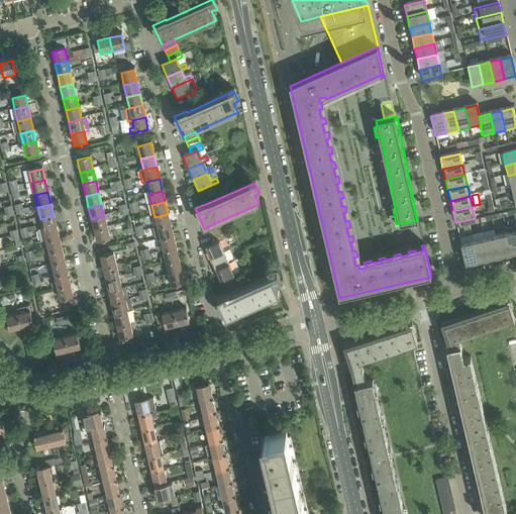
[(155,217),(158,229),(171,226),(168,214),(155,217)]
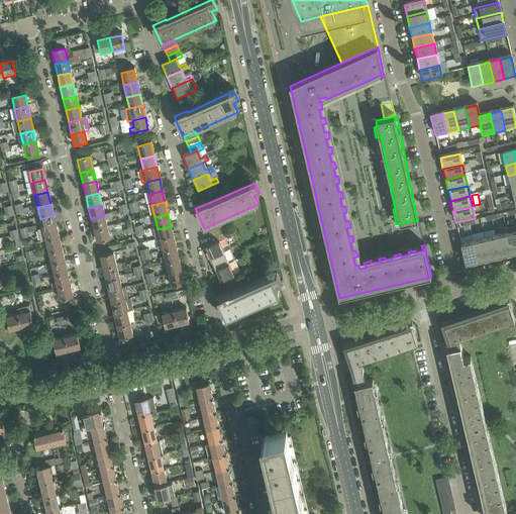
[(56,227),(54,215),(40,219),(43,230),(56,227)]
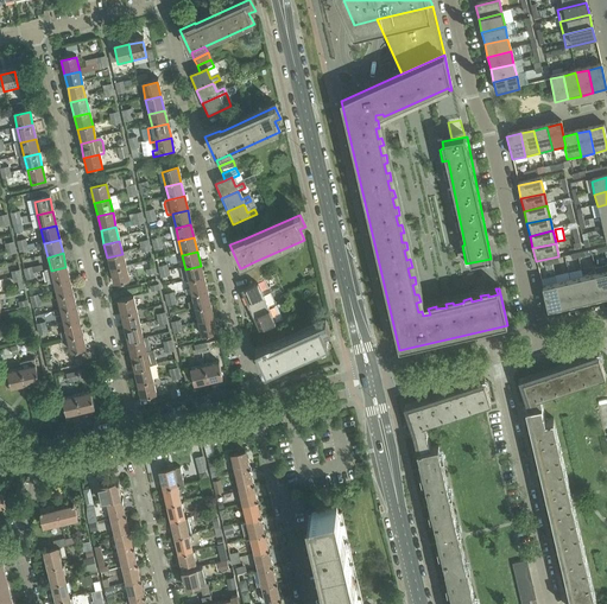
[(111,272),(126,268),(124,261),(128,260),(127,253),(122,254),(107,258),(111,272)]
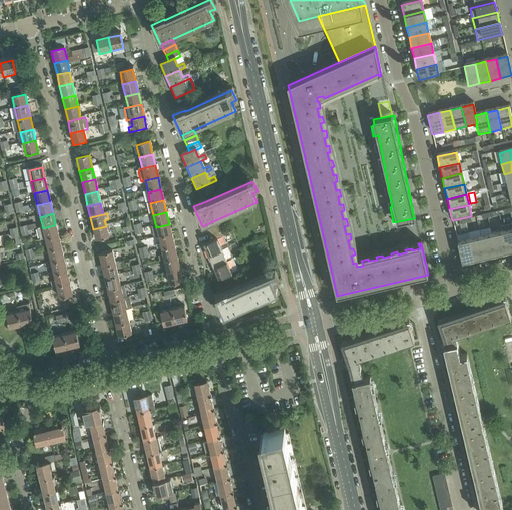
[(203,226),(206,231),(217,226),(215,220),(203,226)]
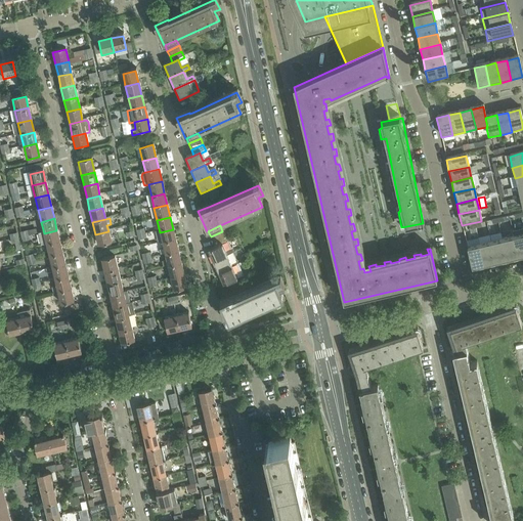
[(522,228),(478,240),(479,245),(522,233),(522,228)]
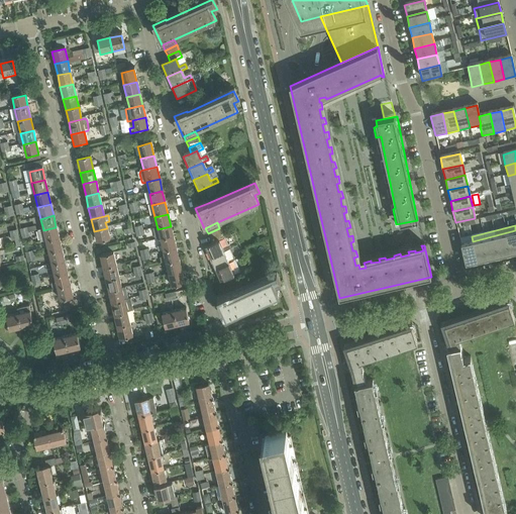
[(161,241),(174,238),(171,226),(158,229),(161,241)]
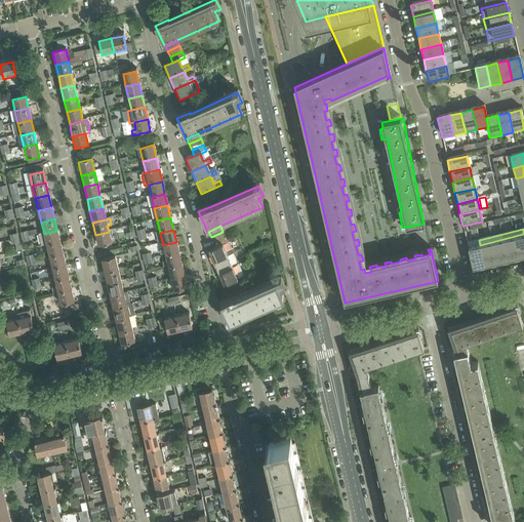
[(59,243),(56,231),(44,234),(46,246),(59,243)]
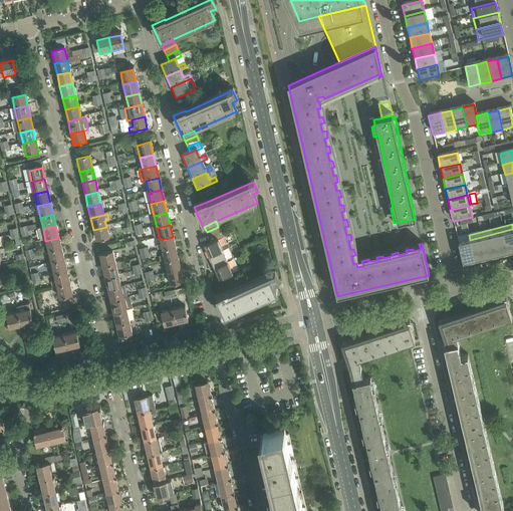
[(96,242),(109,239),(107,232),(113,231),(112,226),(106,227),(93,230),(96,242)]
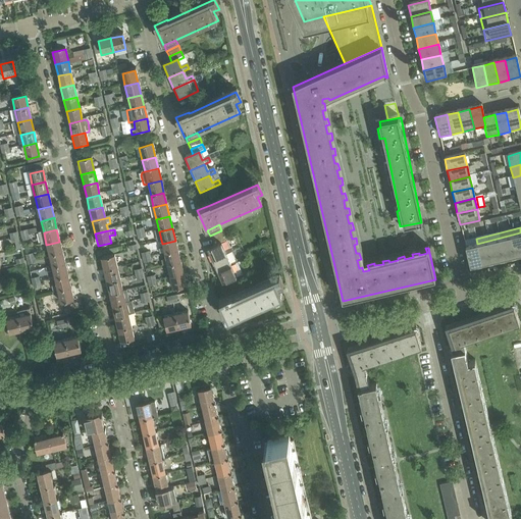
[(212,242),(224,236),(221,230),(210,236),(212,242)]
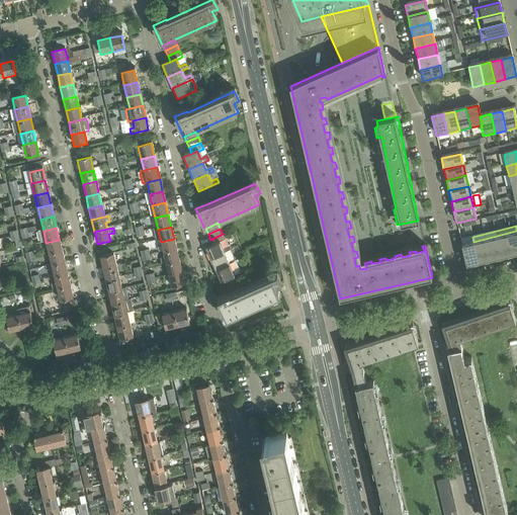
[(516,254),(516,233),(507,235),(512,255),(516,254)]
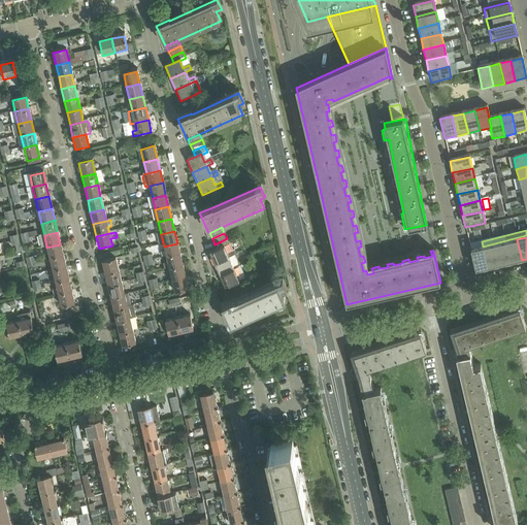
[(215,244),(218,250),(223,248),(224,249),(230,245),(227,238),(215,244)]
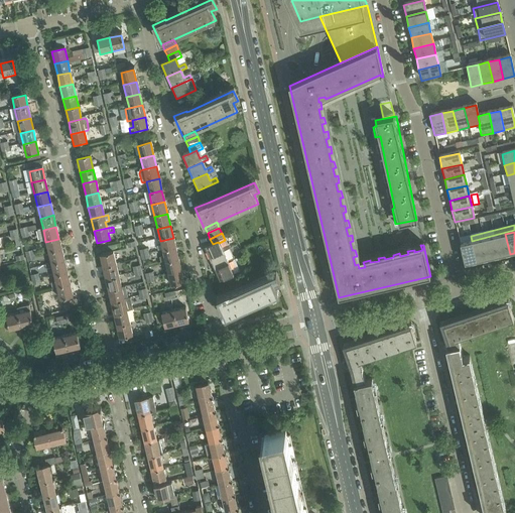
[(505,234),(494,237),(499,257),(510,254),(505,234)]
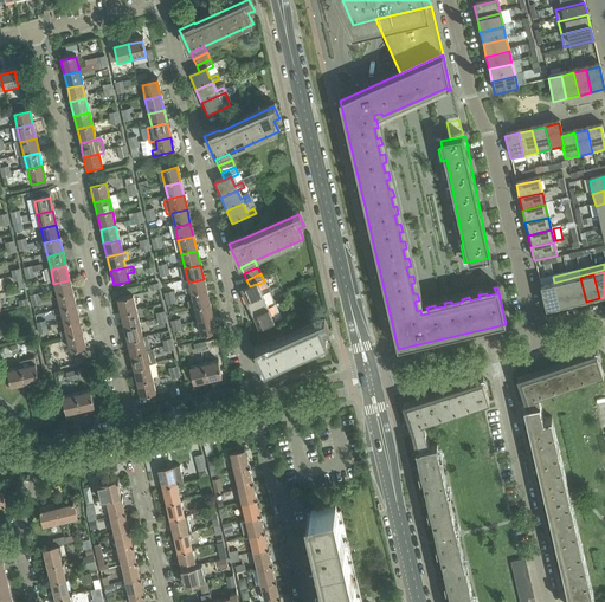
[(580,278),(567,282),(573,305),(586,302),(580,278)]
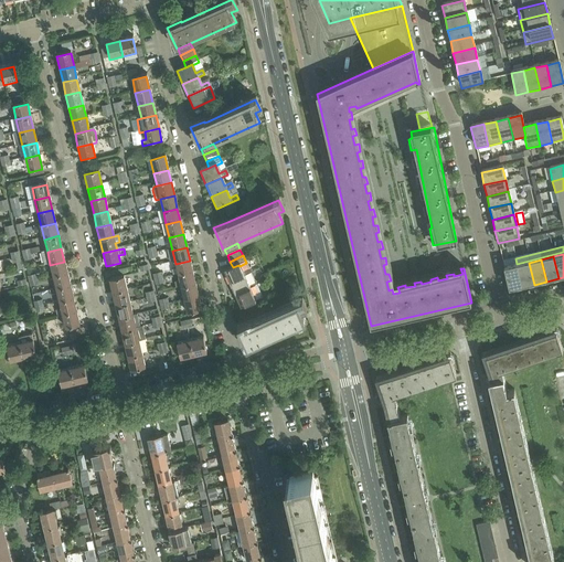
[(176,264),(178,276),(192,273),(190,261),(176,264)]
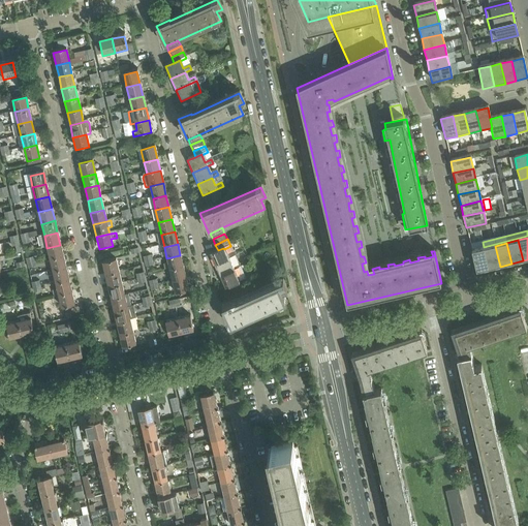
[(63,256),(60,245),(47,248),(50,259),(63,256)]
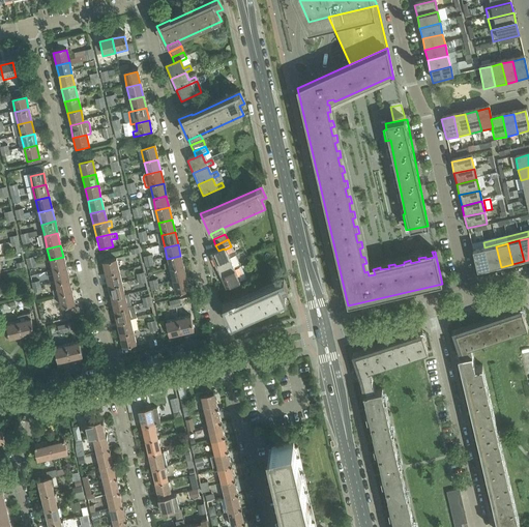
[(215,266),(229,260),(235,257),(231,246),(225,250),(224,249),(218,251),(210,255),(215,266)]
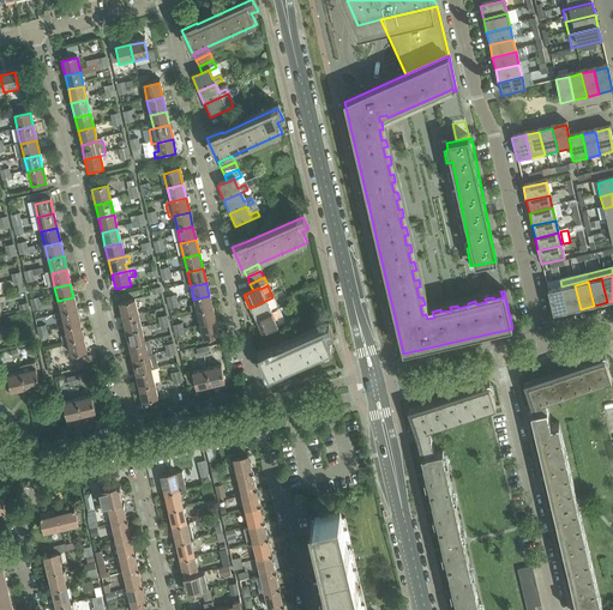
[(575,285),(562,288),(568,312),(581,309),(575,285)]
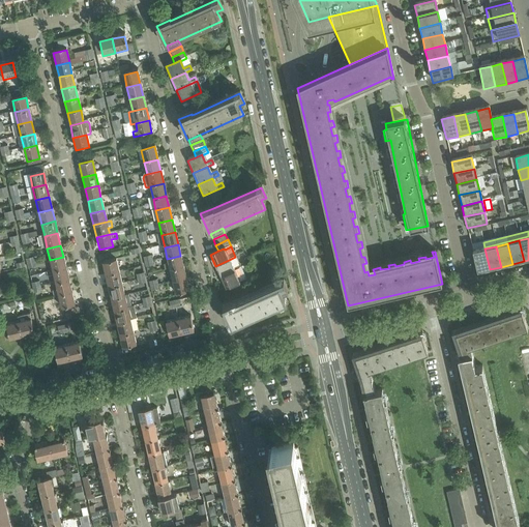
[(485,249),(472,252),(477,272),(490,269),(485,249)]
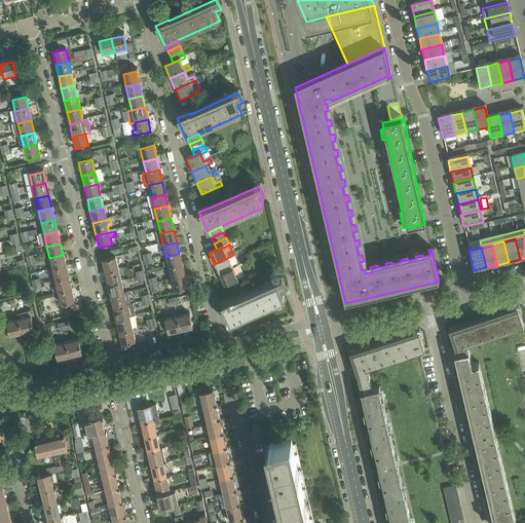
[(169,269),(182,266),(179,254),(165,257),(169,269)]
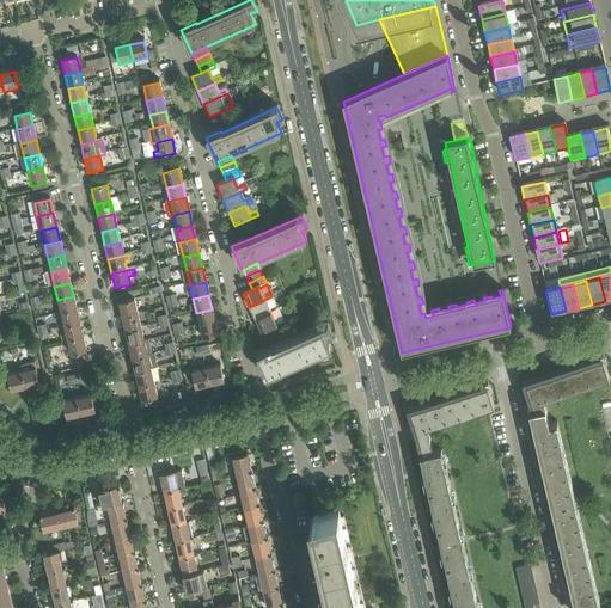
[(77,311),(73,296),(57,300),(61,314),(77,311)]
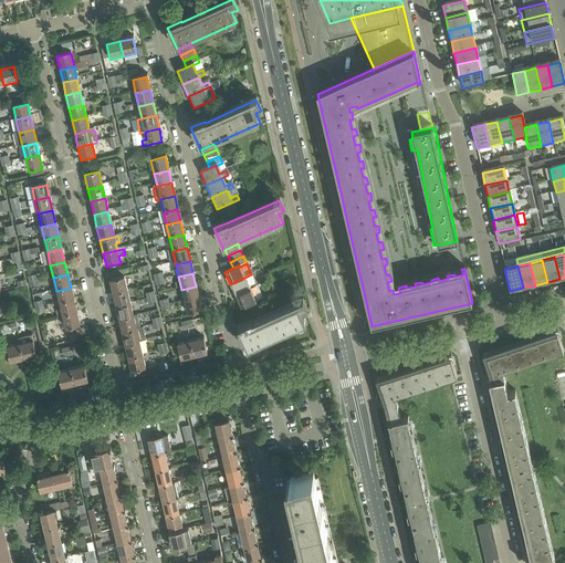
[(248,285),(244,278),(230,284),(236,296),(257,288),(254,283),(248,285)]
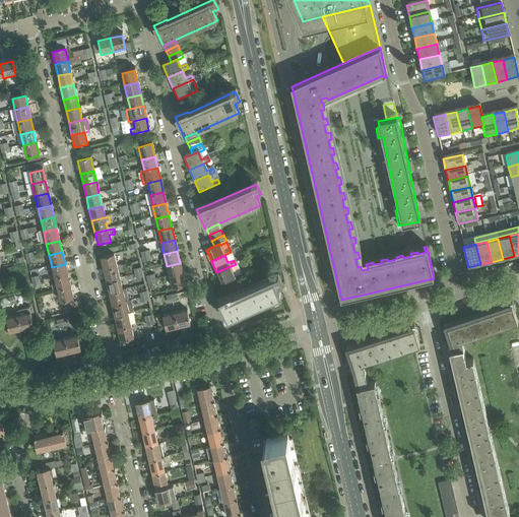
[(104,271),(117,268),(114,256),(101,259),(104,271)]
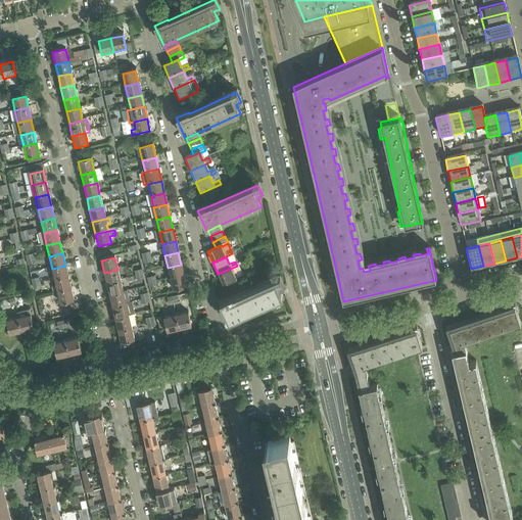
[(168,268),(171,280),(184,277),(181,265),(168,268)]
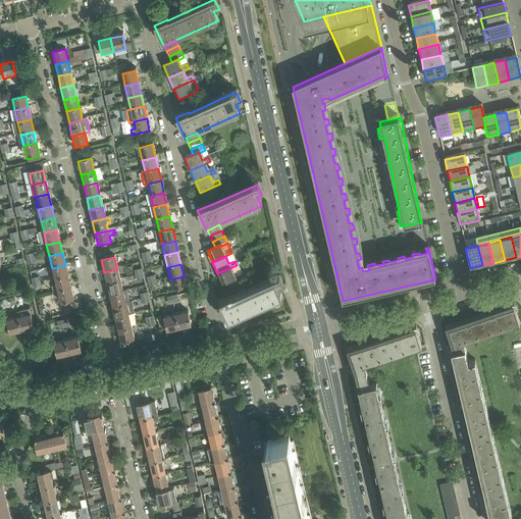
[(67,277),(65,265),(52,268),(55,280),(67,277)]
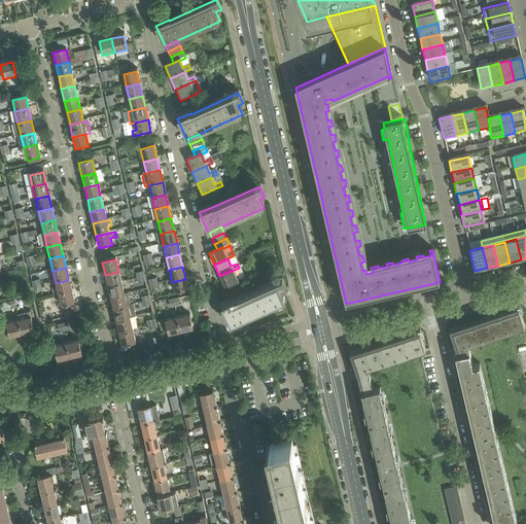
[(219,276),(224,288),(244,279),(239,268),(219,276)]
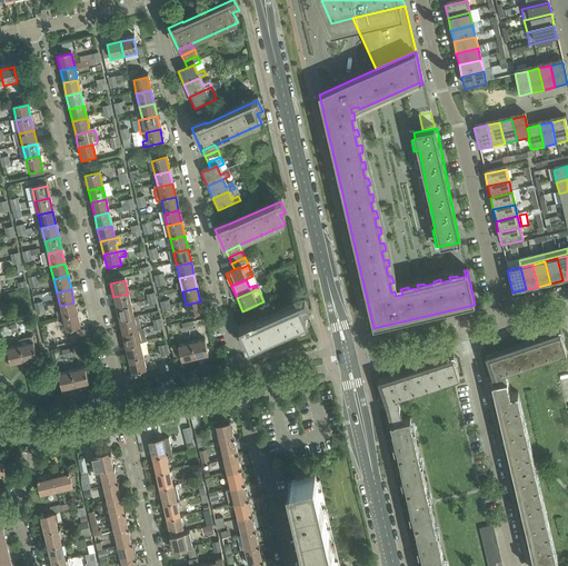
[(117,310),(130,307),(128,294),(113,297),(117,310)]
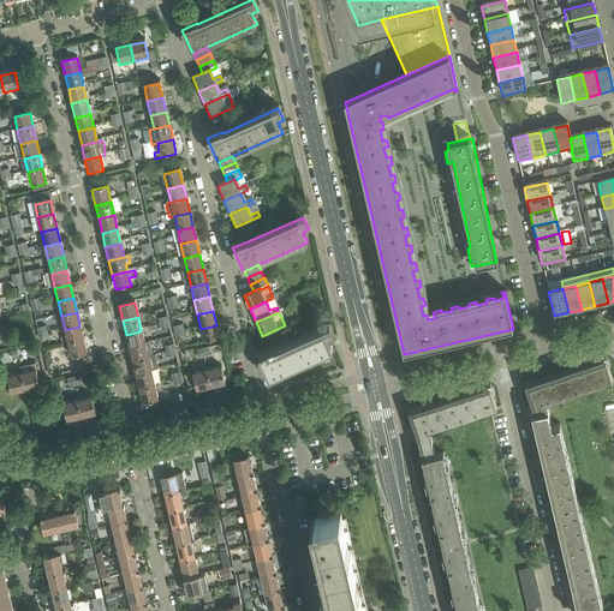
[(204,342),(219,339),(216,325),(201,329),(204,342)]
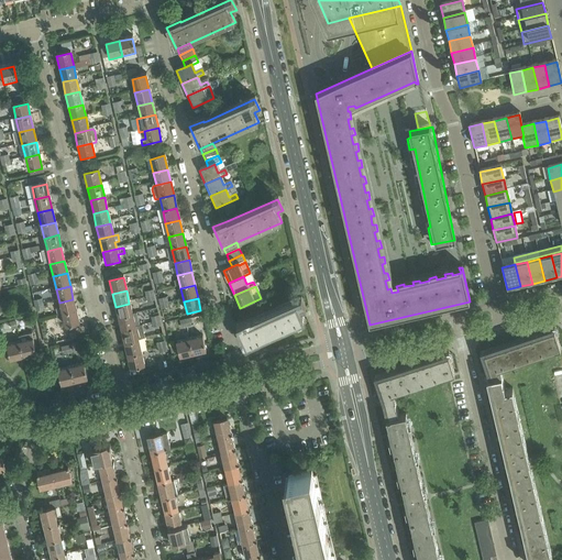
[(76,313),(73,299),(59,303),(62,316),(76,313)]
